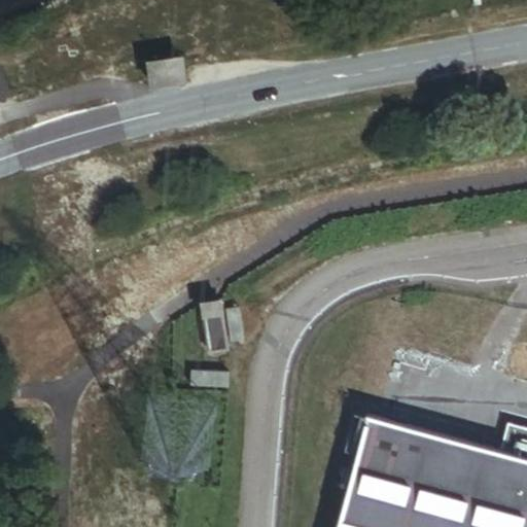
[(186,83),(182,59),(146,64),(150,89),(186,83)]
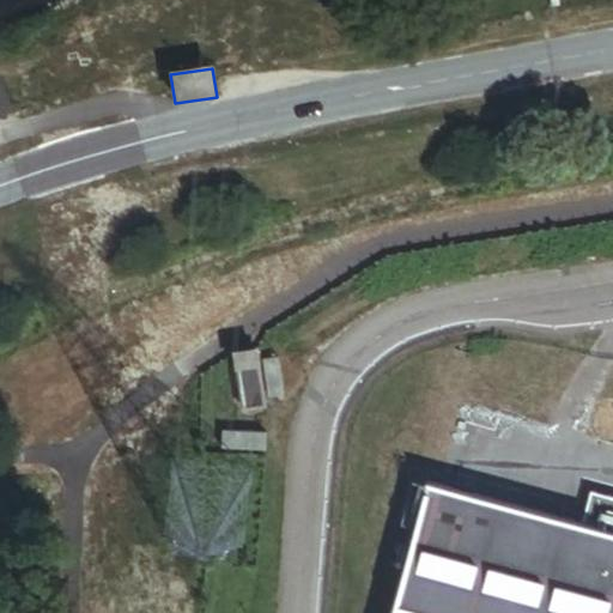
[(0,116),(10,113),(0,90),(0,116)]
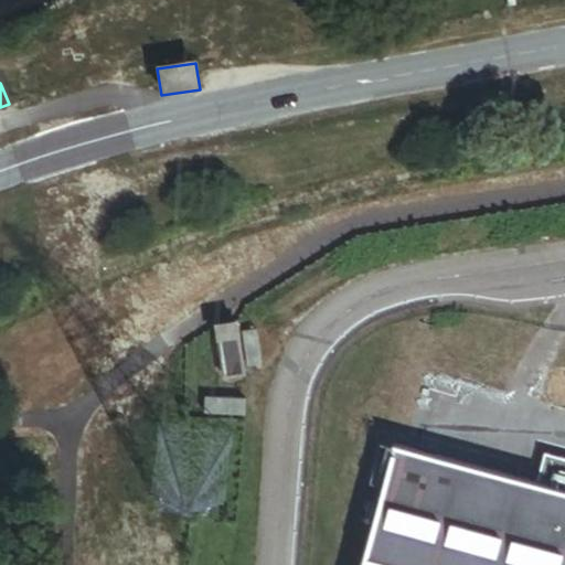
[(256,365),(254,329),(233,330),(233,327),(214,328),(219,376),(238,375),(237,366),(256,365)]
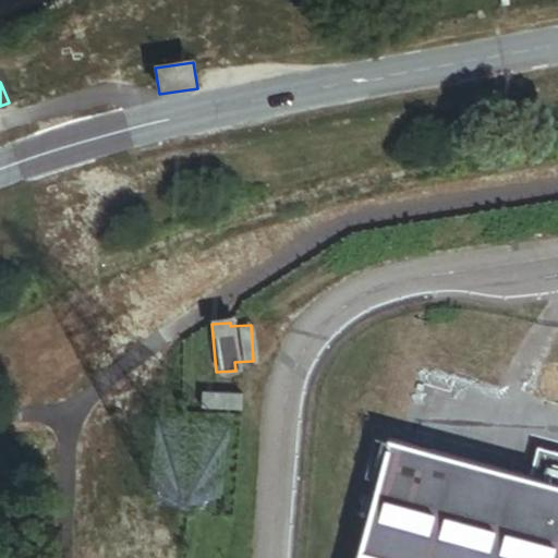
[(419,370),(402,424),(485,447),(500,393),(419,370)]
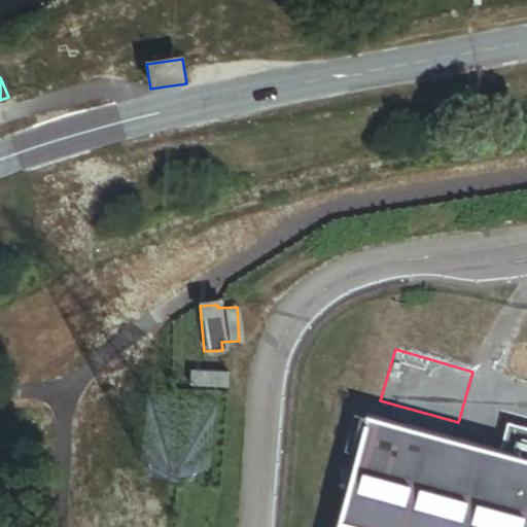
[(227,390),(227,373),(189,372),(188,389),(227,390)]
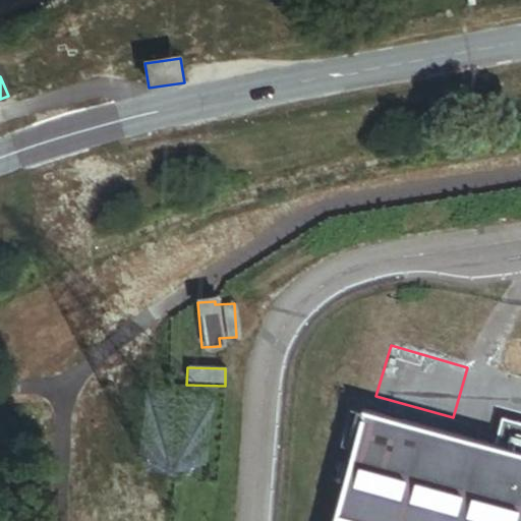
[(491,448),(359,412),(330,520),(520,520),(520,423),(500,418),(491,448)]
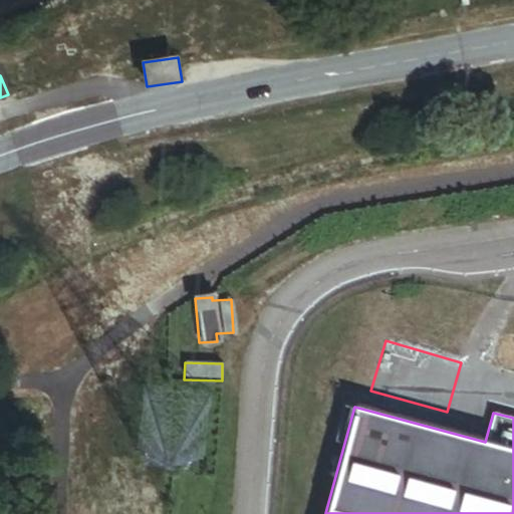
All buildings are outlined.
